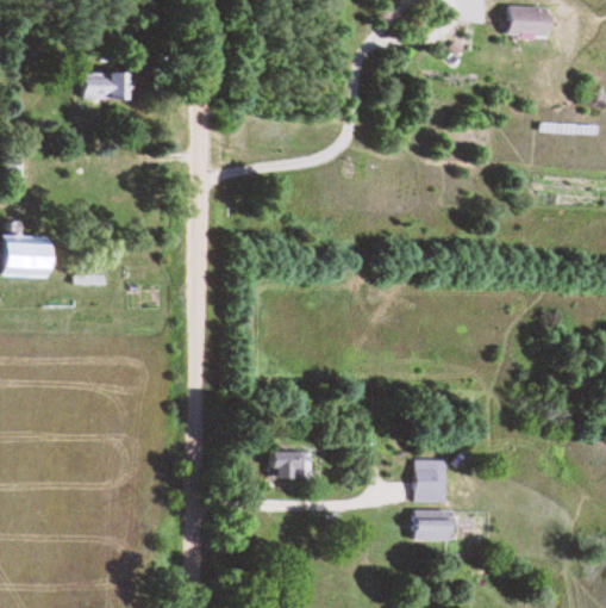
[(126,73),(80,73),(81,101),(127,100),(126,73)]
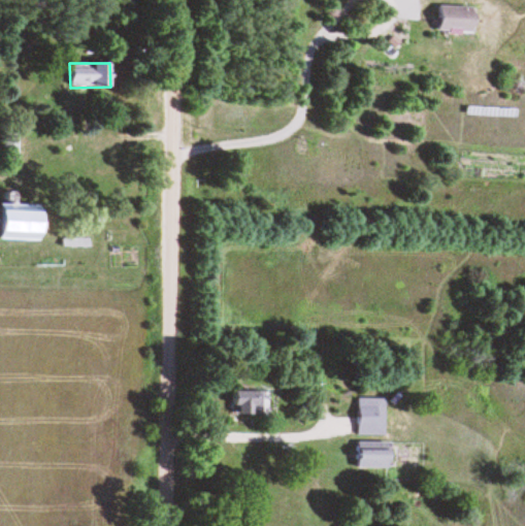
[(5,240),(47,240),(47,205),(5,205),(5,240)]
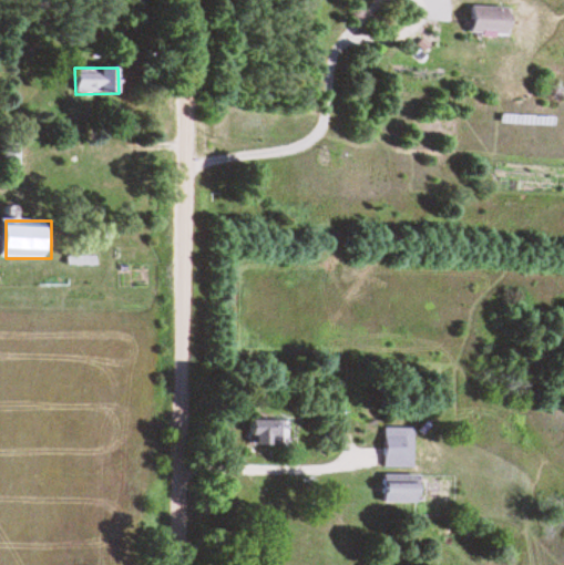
[(283,445),(283,425),(255,425),(255,445),(283,445)]
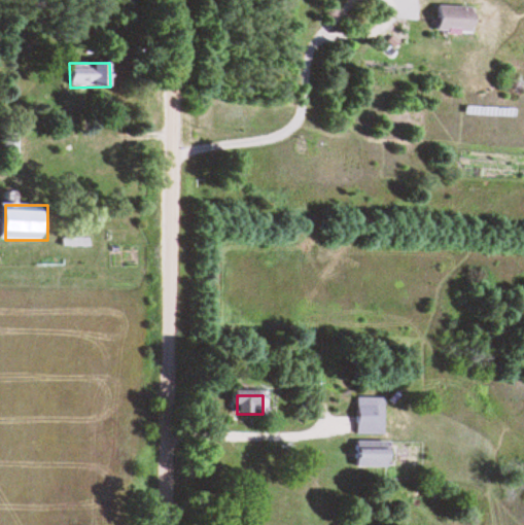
[(386,399),(370,399),(370,406),(359,406),(359,435),(386,435),(386,399)]
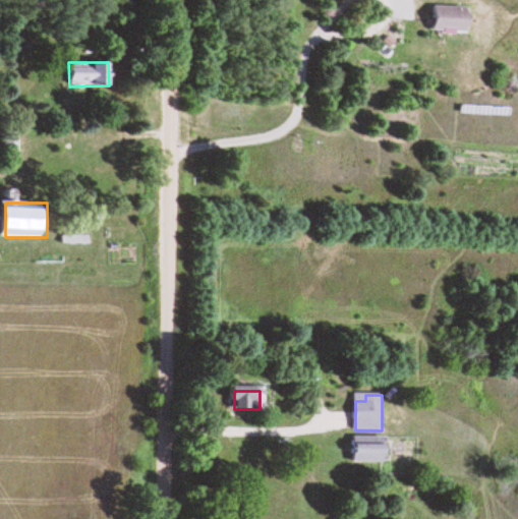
[(388,463),(389,441),(356,439),(354,461),(388,463)]
